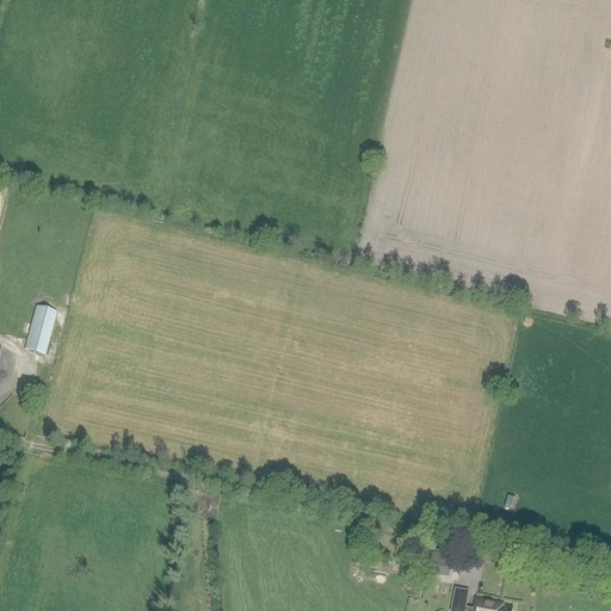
[(57,312),(36,306),(24,350),(45,356),(57,312)]
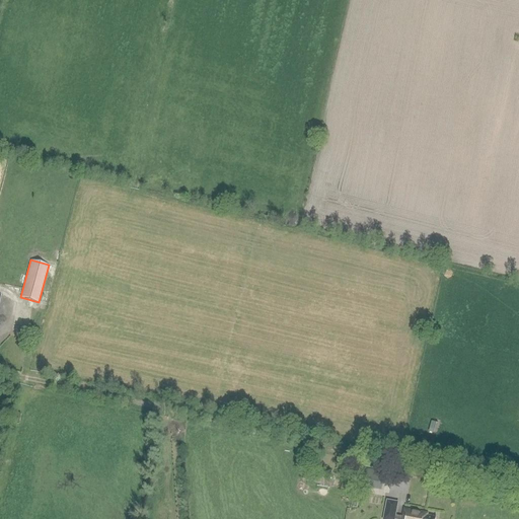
[(428,429),(434,431),(437,423),(431,421),(428,429)]
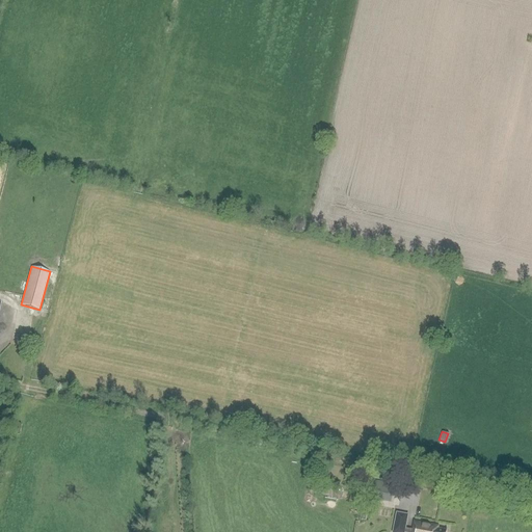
[(310,493),(337,498),(339,486),(312,481),(310,493)]
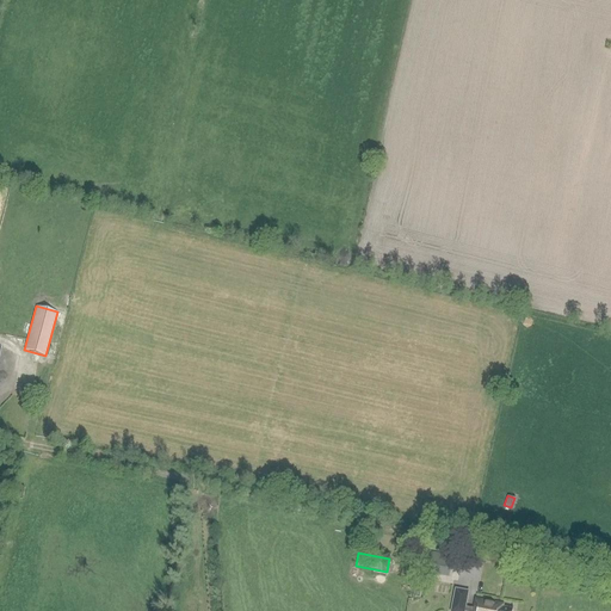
[(424,571),(446,576),(449,571),(426,565),(424,571)]
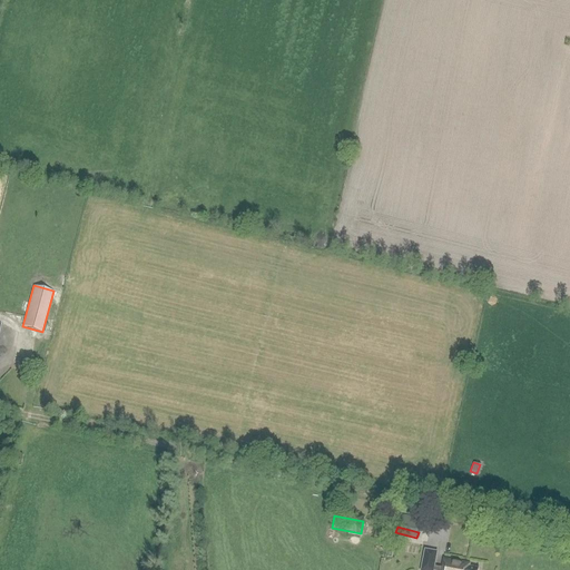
[(478,569),(479,568),(478,567),(478,569),(469,567),(469,564),(444,560),(442,568),(433,567),(436,552),(425,551),(421,569),(478,569)]
